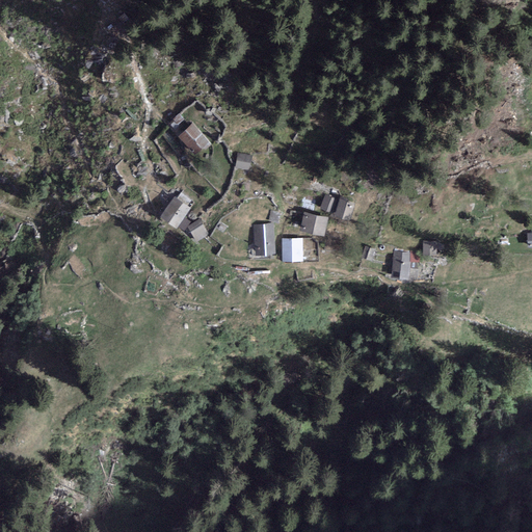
[(178,125),(184,120),(179,114),(173,118),(178,125)]
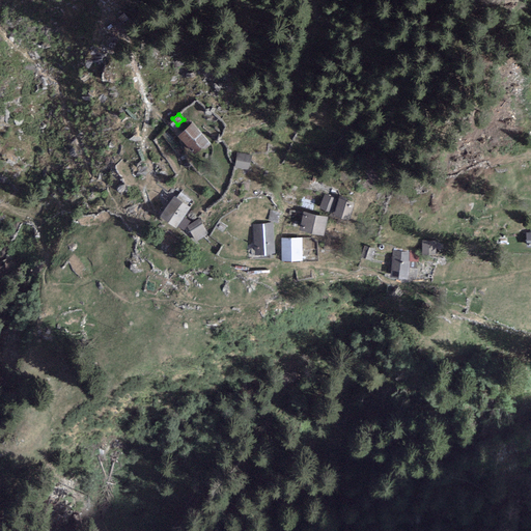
[(213,145),(193,122),(177,135),(195,156),(201,149),(204,152),(213,145)]
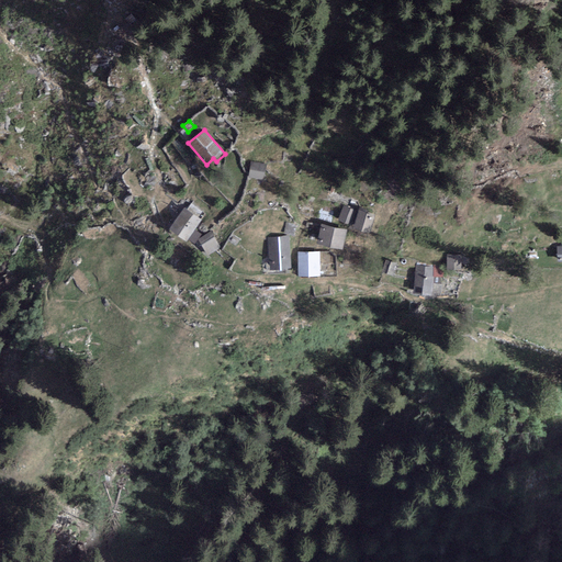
[(267,165),(251,161),(248,177),(263,180),(267,165)]
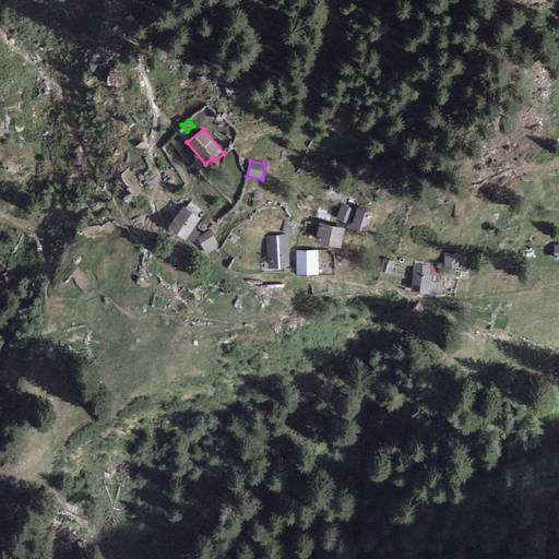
[(200,219),(205,213),(190,202),(186,209),(200,219)]
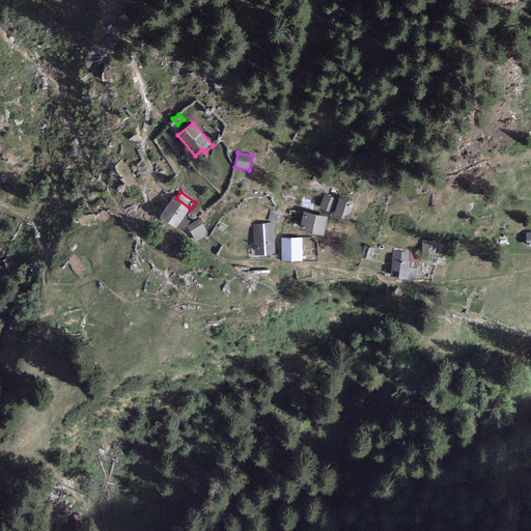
[(334,198),(324,194),(318,208),(329,212),(334,198)]
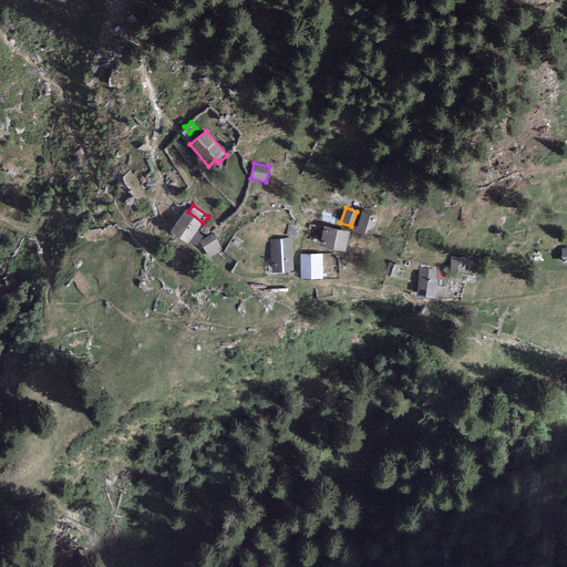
[(188,212),(185,209),(169,232),(187,244),(203,223),(188,212)]
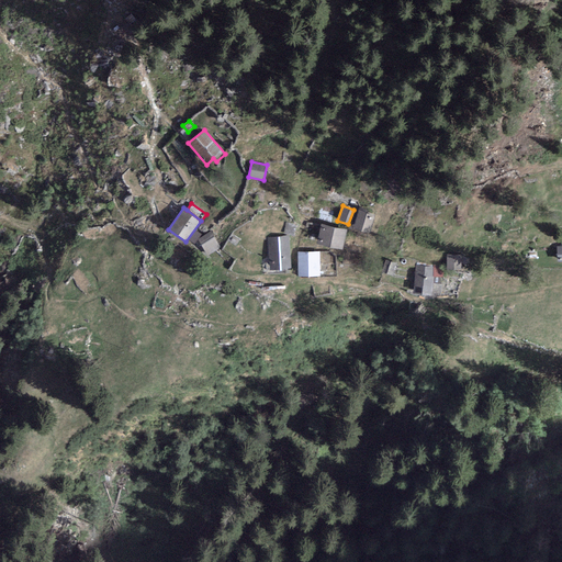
[(374,216),(359,210),(352,227),(369,234),(374,216)]
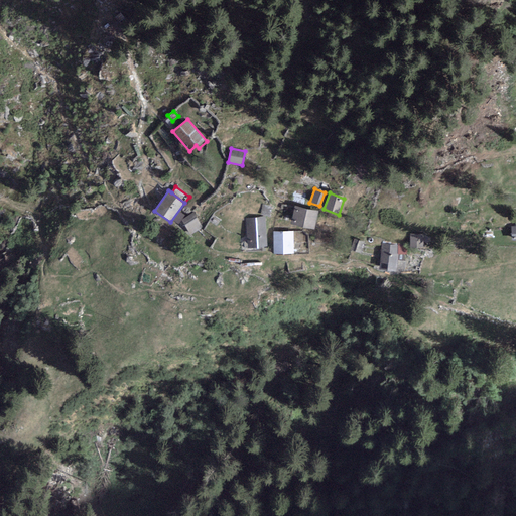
[(270,217),(273,207),(264,205),(261,215),(270,217)]
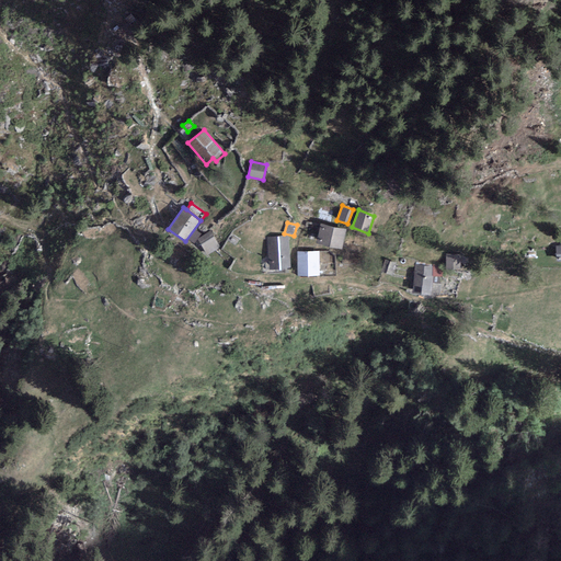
[(342,249),(345,230),(321,225),(317,243),(342,249)]
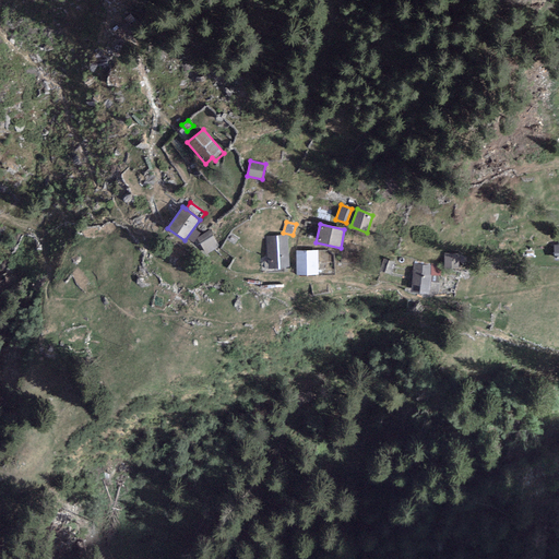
[(218,247),(209,230),(197,238),(206,254),(218,247)]
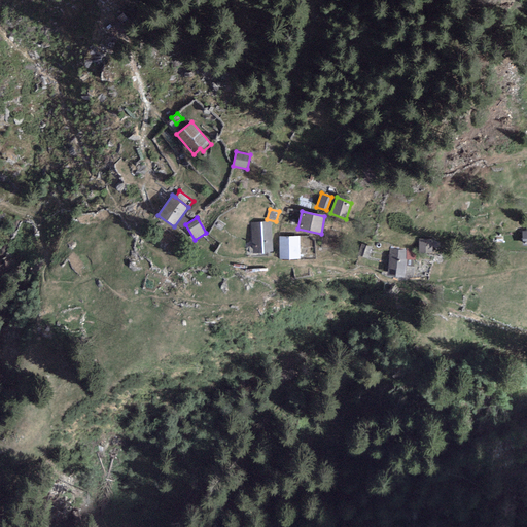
[(271,222),(250,223),(252,254),(273,253),(271,222)]
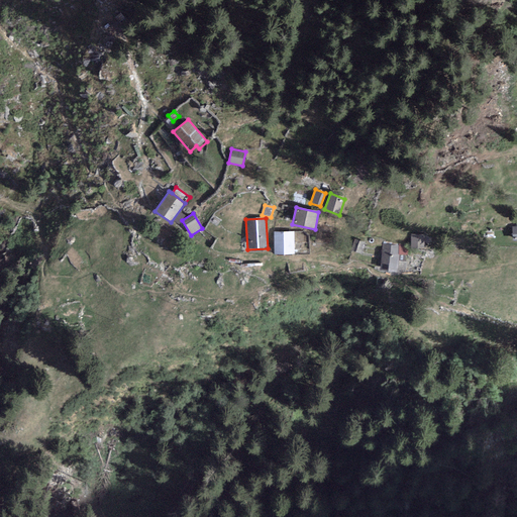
[(294,232),(274,232),(274,254),(295,254),(294,232)]
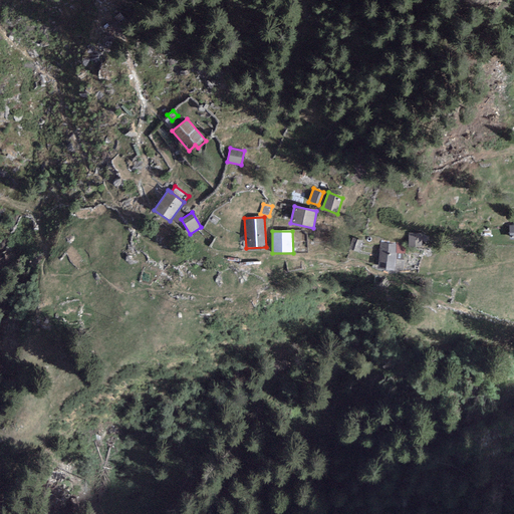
[(422,234),(409,234),(409,246),(422,246),(422,234)]
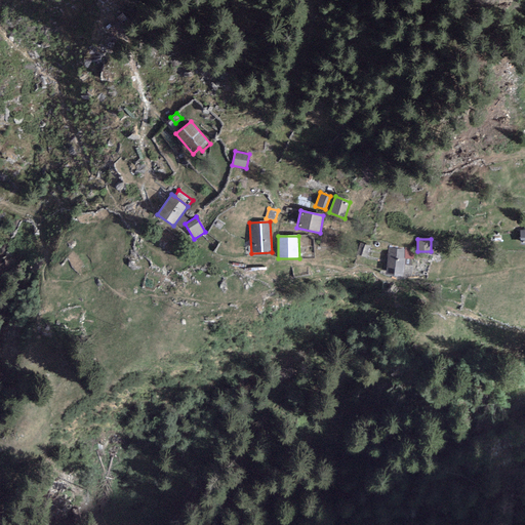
[(371,246),(360,242),(356,254),(367,257),(371,246)]
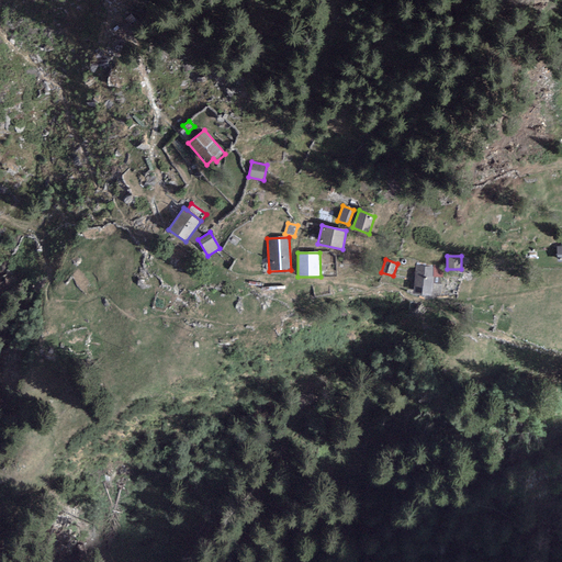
[(444,277),(444,266),(444,265),(434,265),(434,267),(434,277),(444,277)]
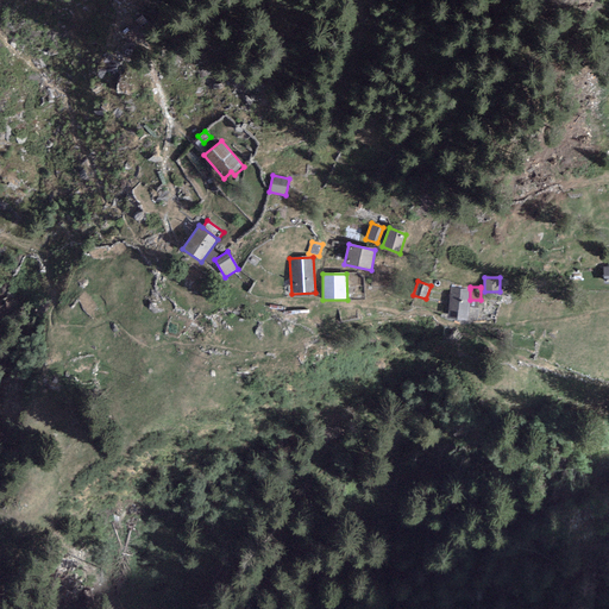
[(470,289),(451,288),(450,319),(469,320),(470,300),(470,289)]
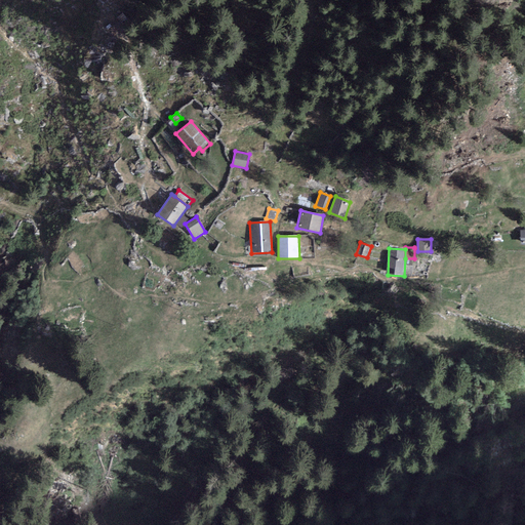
All buildings are outlined.
